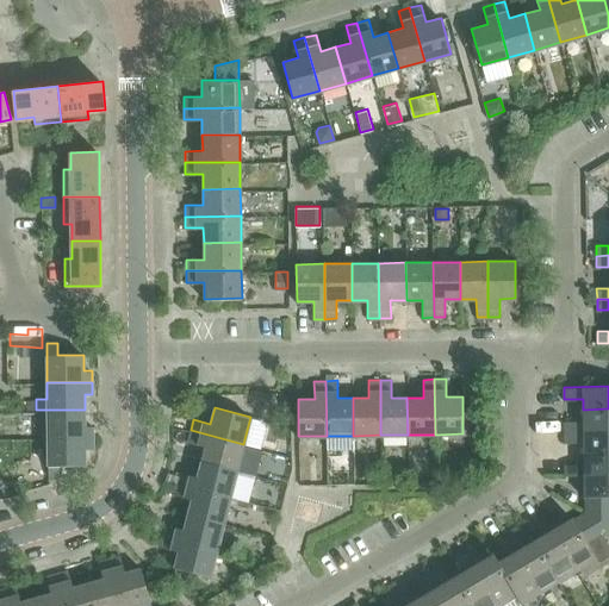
[(473,407),(463,408),(463,433),(473,433),(473,407)]
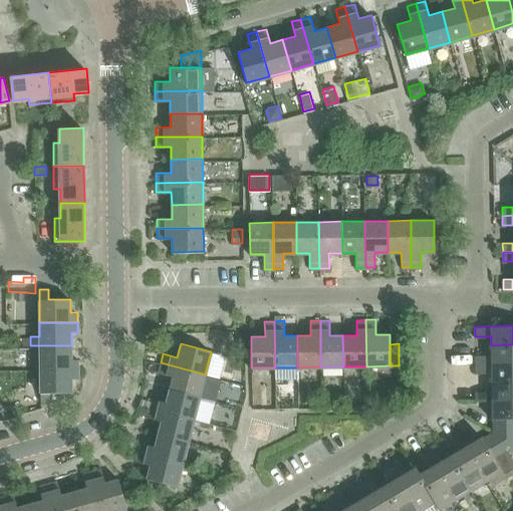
[(512,344),(491,345),(491,354),(475,354),(475,363),(512,362),(512,344)]
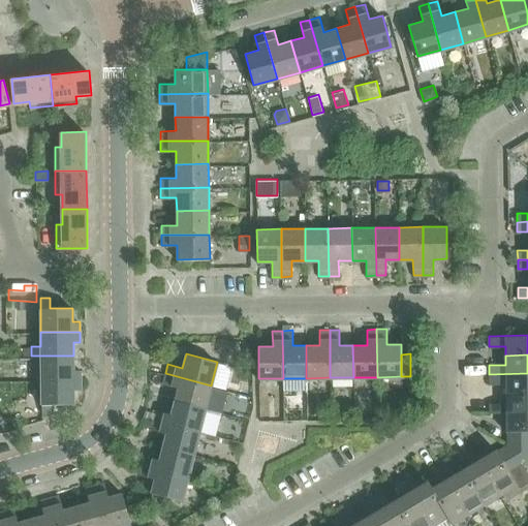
[(40,366),(41,379),(81,379),(81,369),(73,369),(73,356),(31,356),(31,366),(40,366)]
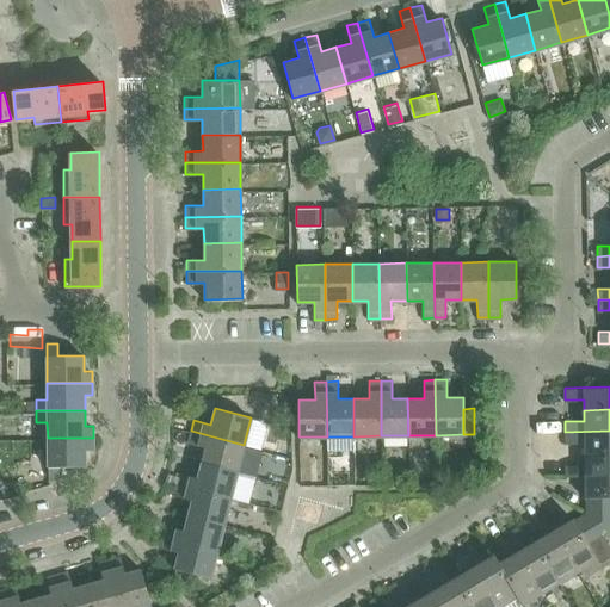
[(205,446),(201,462),(238,471),(244,445),(191,431),(188,441),(205,446)]
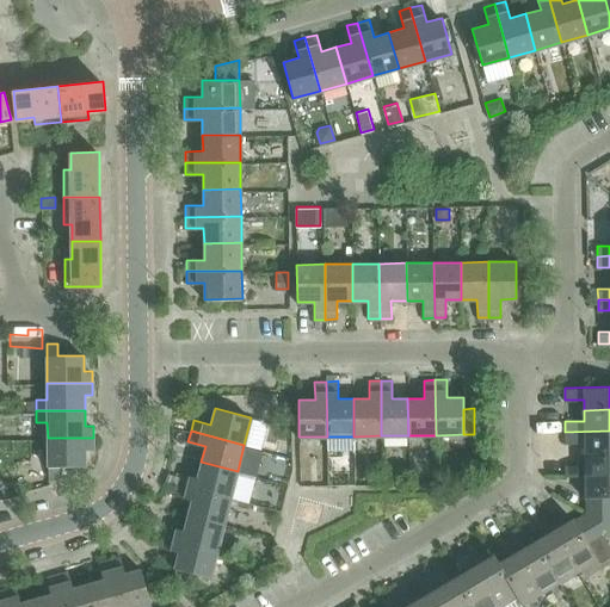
[(609,431),(565,432),(565,443),(584,443),(584,453),(609,452),(609,431)]
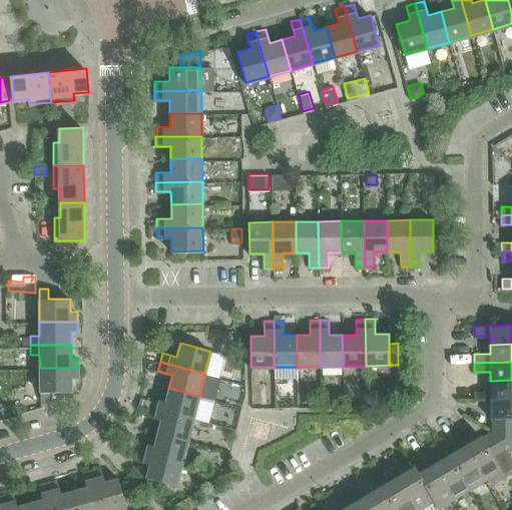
[(71,377),(78,377),(78,368),(40,368),(40,401),(50,401),(49,391),(71,391),(71,377)]
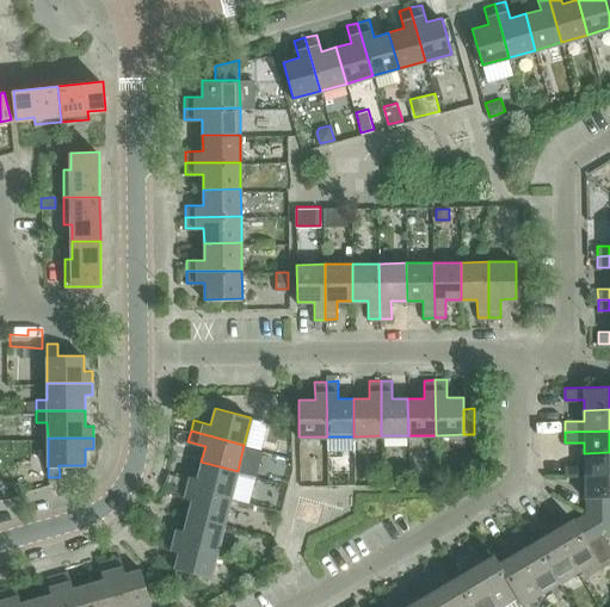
[(609,452),(584,453),(584,464),(565,464),(566,475),(579,475),(609,474),(609,452)]
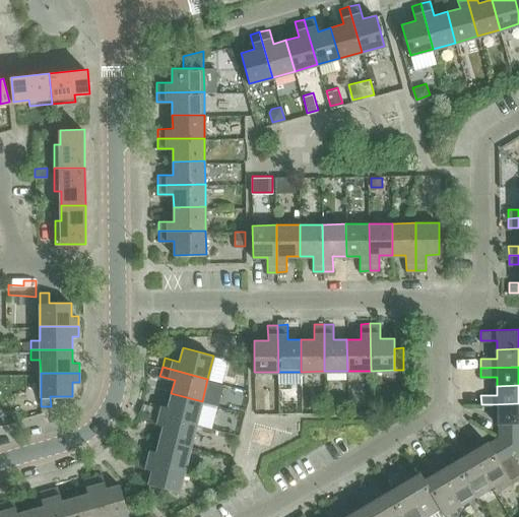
[(283,389),(283,402),(304,402),(304,388),(283,389)]
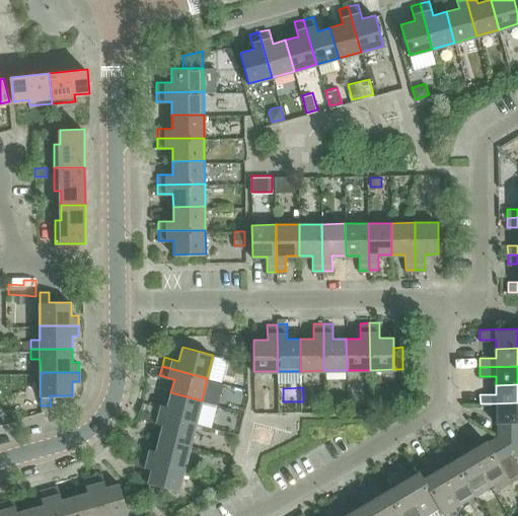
[(153,401),(150,411),(196,423),(202,400),(170,392),(167,406),(153,401)]
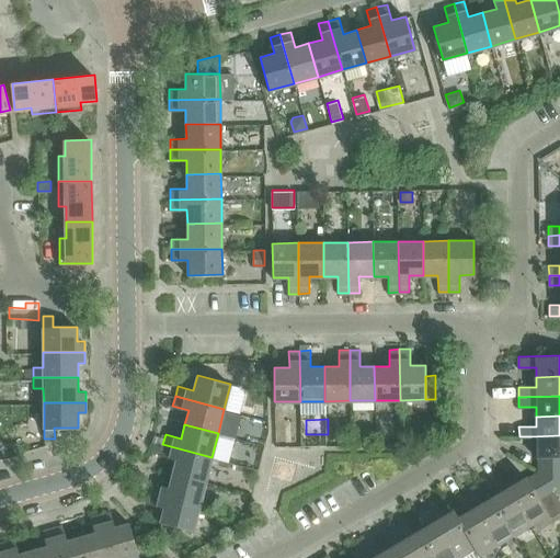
[(538,470),(559,481),(559,435),(532,436),(532,446),(537,446),(537,457),(546,457),(538,470)]
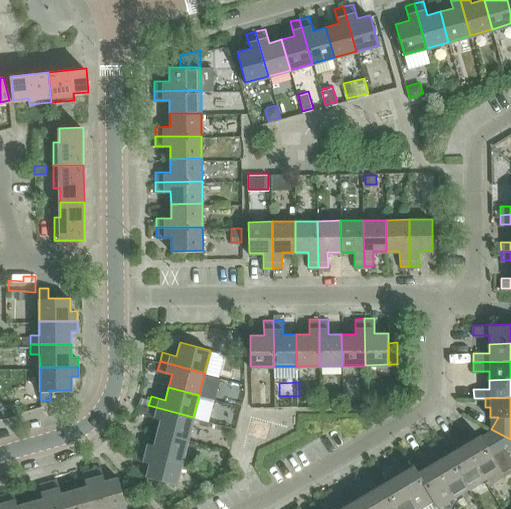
[(161,418),(157,431),(188,439),(193,417),(148,405),(146,415),(161,418)]
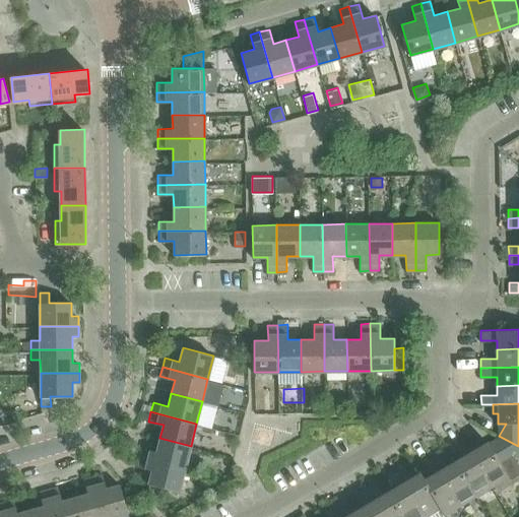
[(518,461),(515,455),(518,453),(518,446),(499,436),(492,448),(488,441),(478,446),(476,442),(469,446),(468,447),(492,486),(509,476),(511,476),(518,471),(518,461)]
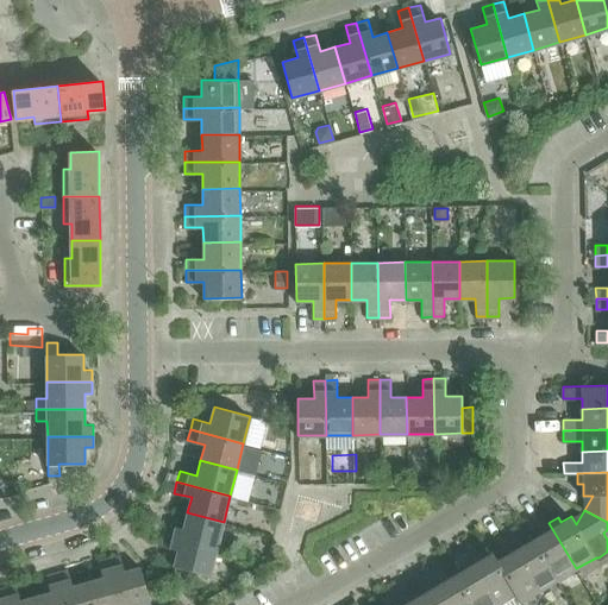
[(576,568),(549,523),(550,522),(543,511),(533,517),(543,534),(533,539),(558,580),(576,568)]
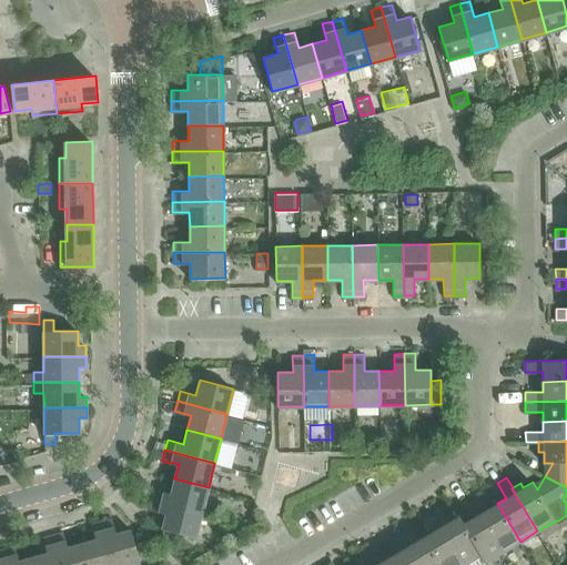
[(202,512),(209,487),(174,478),(171,493),(155,488),(152,500),(202,512)]
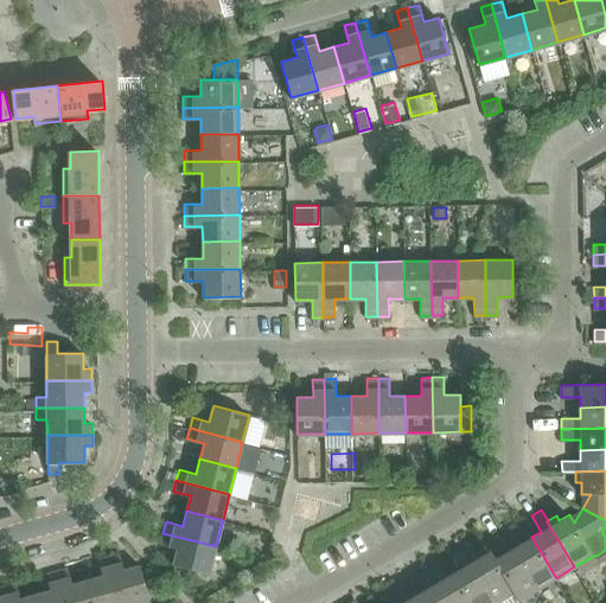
[(537,589),(556,578),(531,537),(522,543),(512,526),(504,532),(537,589)]
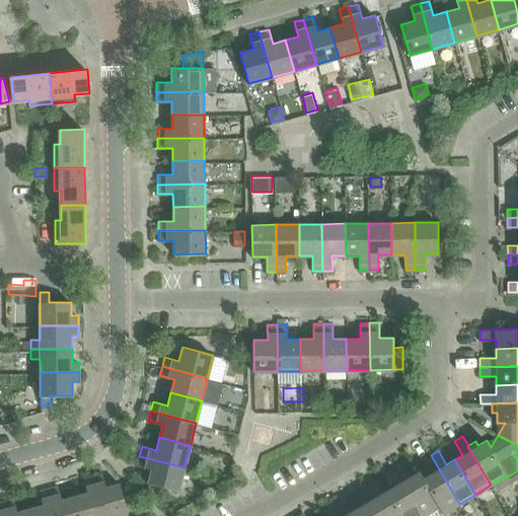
[(424,477),(423,478),(439,506),(439,507),(443,513),(459,504),(431,455),(423,459),(431,473),(424,477)]
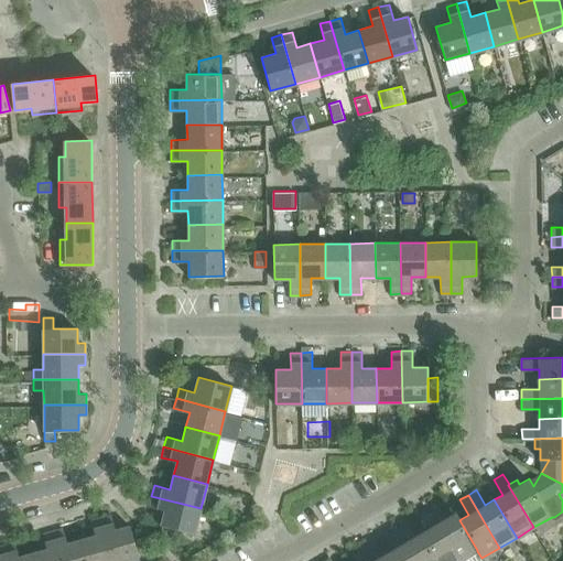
[(194,533),(201,508),(151,496),(149,506),(164,509),(161,525),(194,533)]
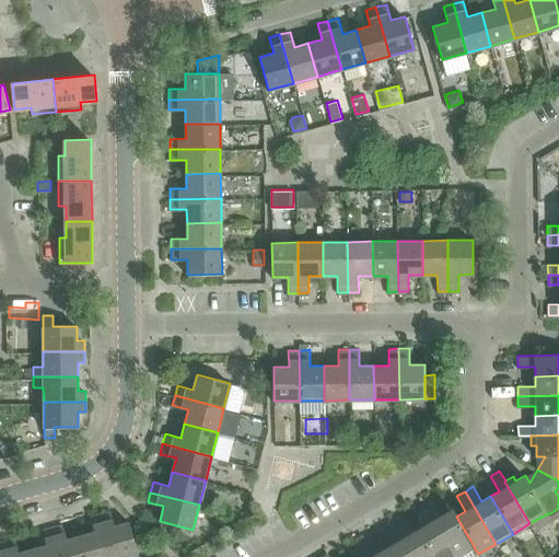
[(474,546),(456,517),(457,515),(453,508),(443,514),(434,499),(426,503),(457,556),(474,547),(474,546)]
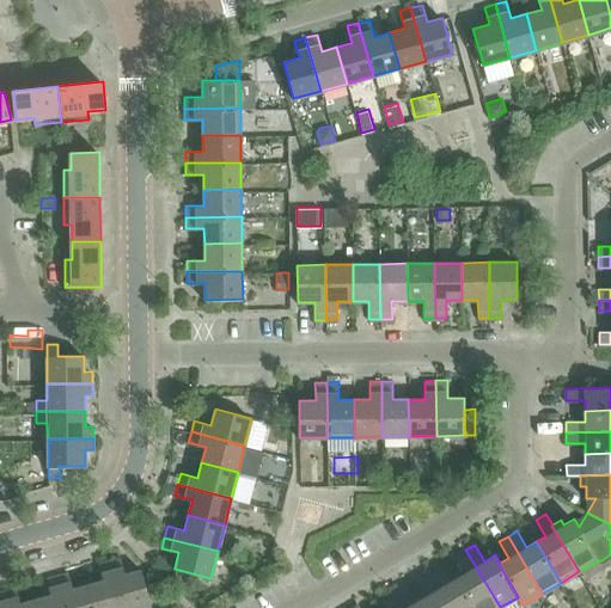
[(474,607),(498,607),(500,607),(465,550),(456,556),(465,572),(457,577),(474,607)]
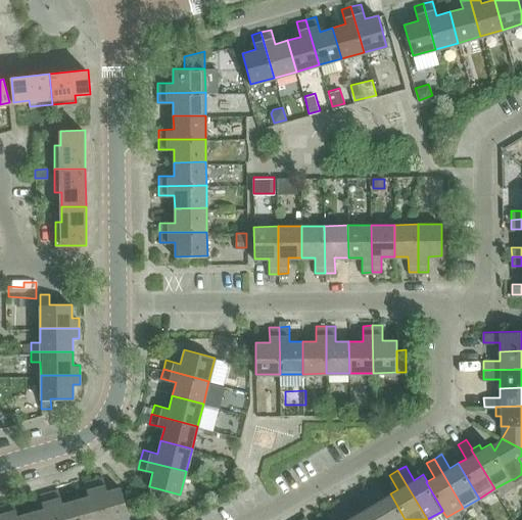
[(102,475),(93,478),(104,519),(119,519),(129,517),(121,486),(107,490),(102,475)]
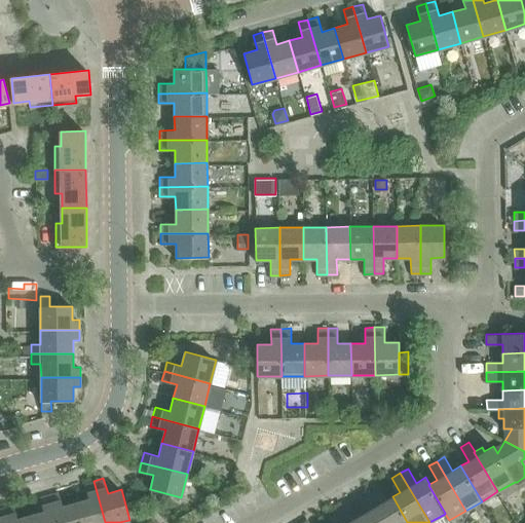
[(81,522),(105,522),(94,481),(84,484),(88,498),(75,502),(81,522)]
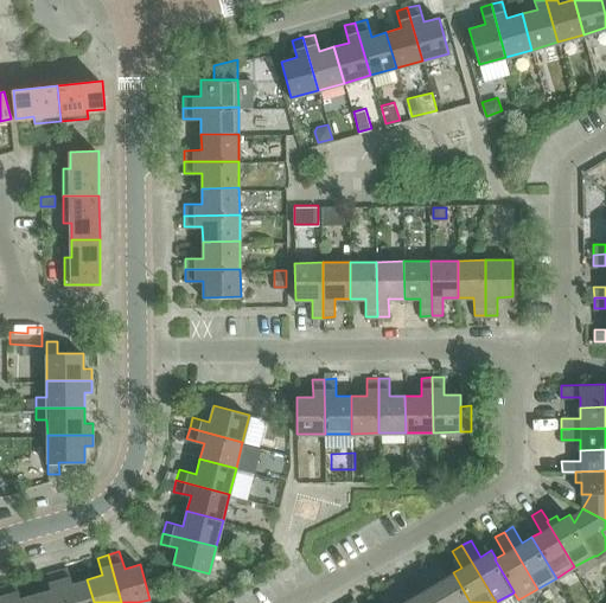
[(434,562),(425,568),(445,602),(470,602),(453,572),(444,578),(434,562)]
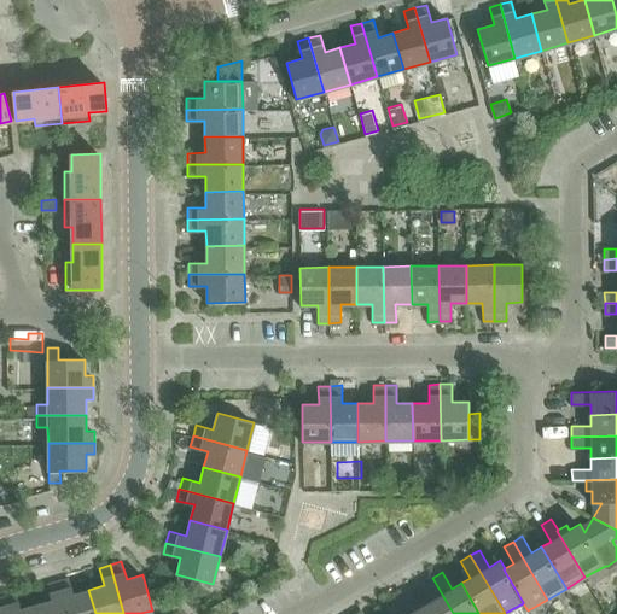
[(67,613),(95,613),(88,590),(74,594),(69,577),(57,579),(67,613)]
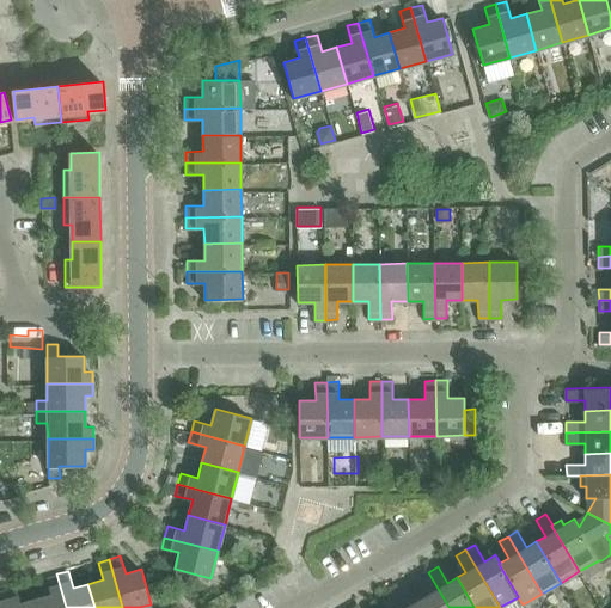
[(425,607),(448,607),(428,572),(419,577),(429,594),(420,600),(425,607)]
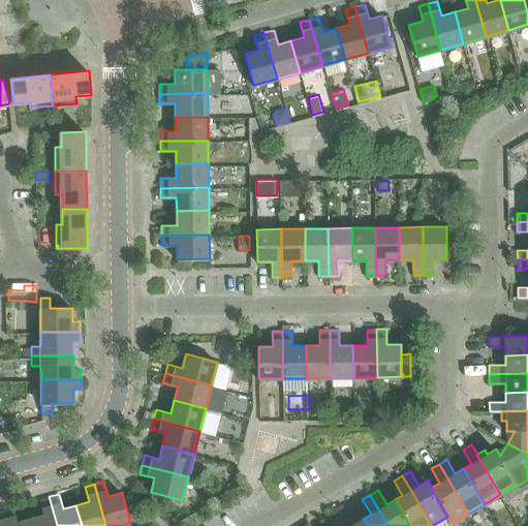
[(32,525),(57,525),(49,496),(39,499),(43,514),(30,518),(32,525)]
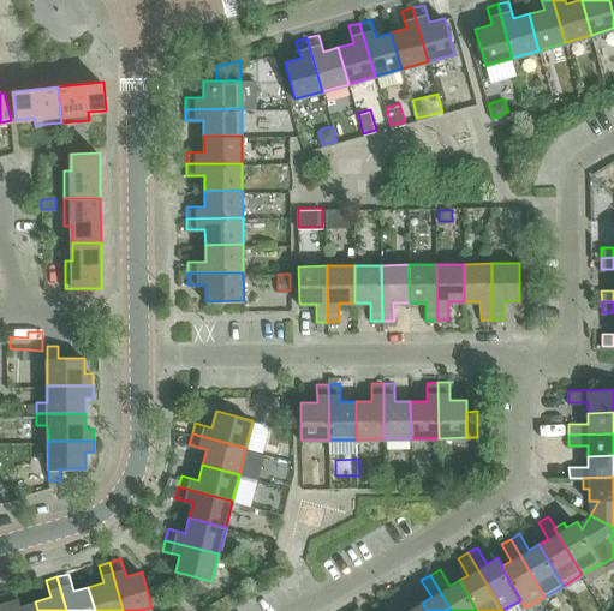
[(10,610),(37,610),(35,601),(21,605),(16,588),(4,592),(10,610)]
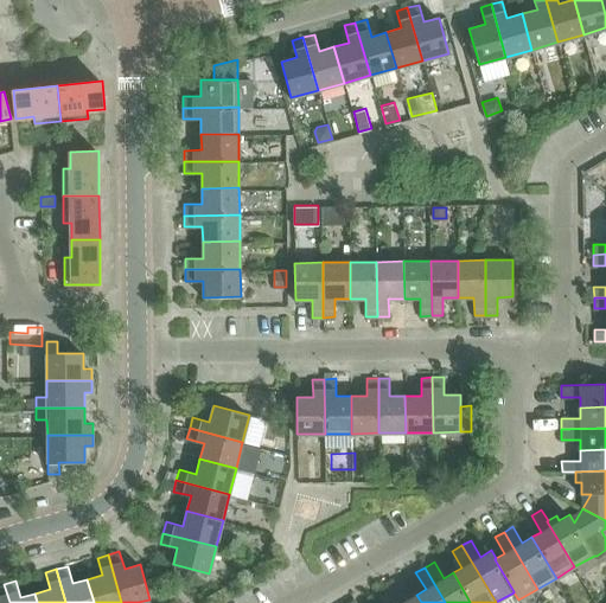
[(0,602),(10,602),(4,584),(0,584),(0,602)]
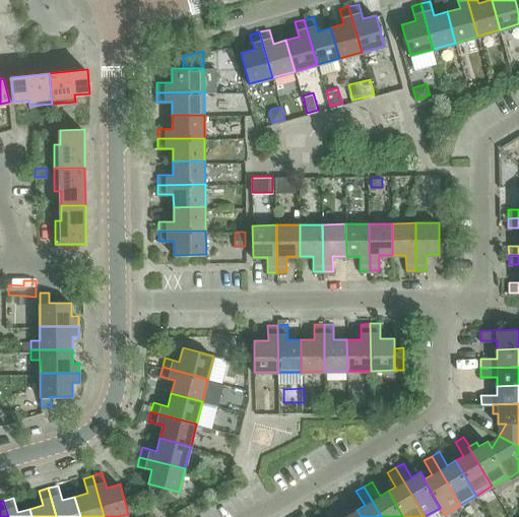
[(340,501),(332,505),(339,516),(361,516),(357,510),(348,514),(340,501)]
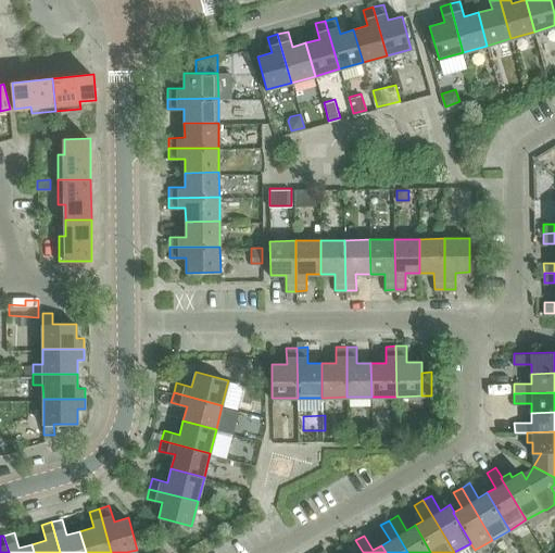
[(363,552),(355,540),(347,545),(351,552),(363,552)]
